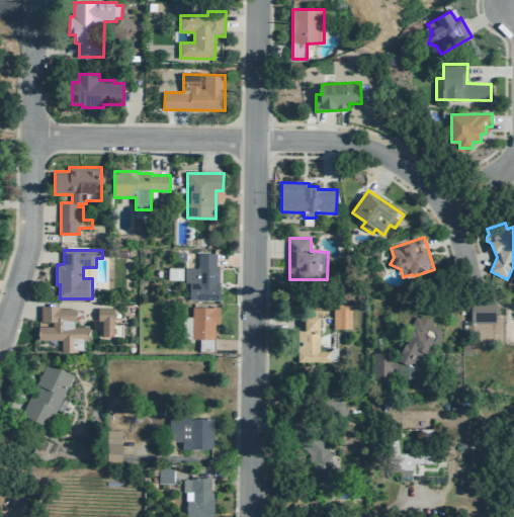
[(178,253),(178,261),(187,261),(188,253),(178,253)]
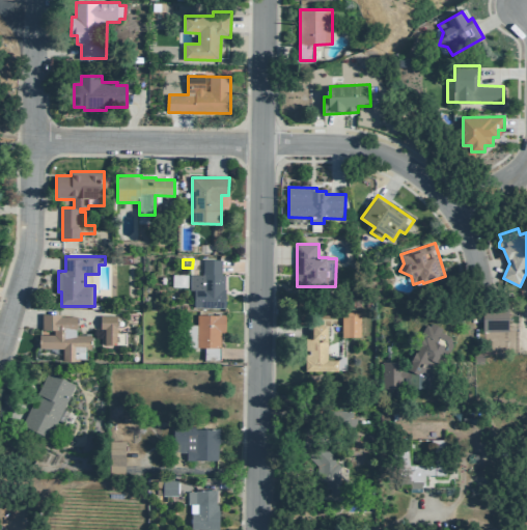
[(223,259),(204,259),(204,275),(191,275),(191,291),(195,291),(195,308),(226,309),(226,289),(225,289),(225,275),(223,275),(223,259)]
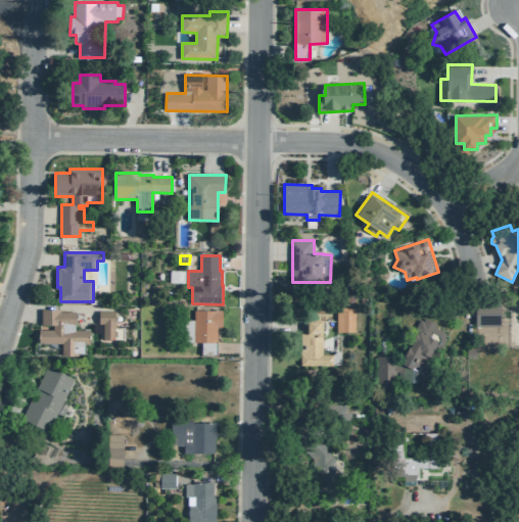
[(476,326),(502,326),(502,305),(477,305),(476,326)]
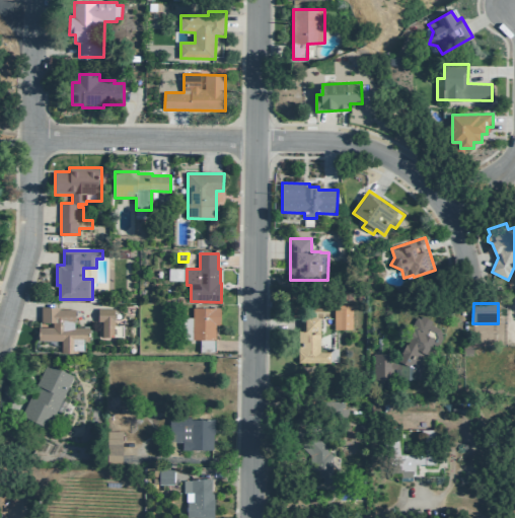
[(354,329),(336,329),(336,306),(354,306),(354,329)]
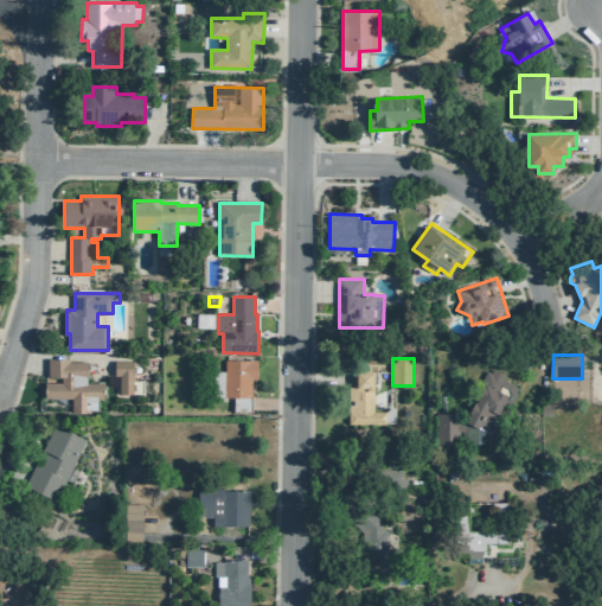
[(50,359),(50,377),(57,377),(57,382),(46,382),(45,399),(74,400),(74,413),(91,414),(91,410),(101,410),(101,400),(106,400),(106,384),(89,384),(89,362),(71,362),(71,359),(50,359)]
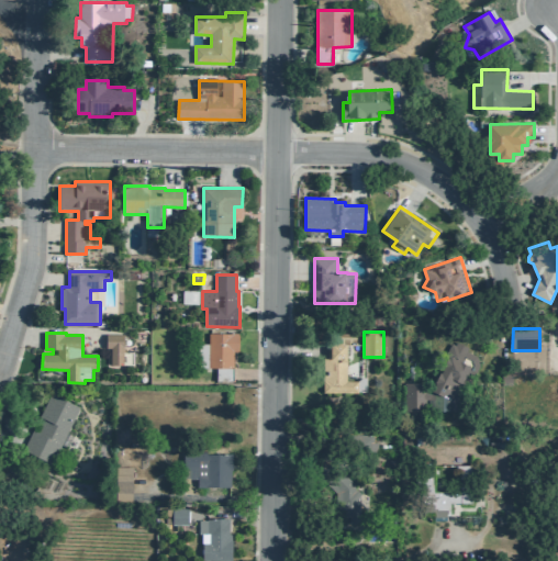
[(210,333),(210,368),(218,368),(218,381),(234,381),(234,351),(240,351),(240,333),(210,333)]
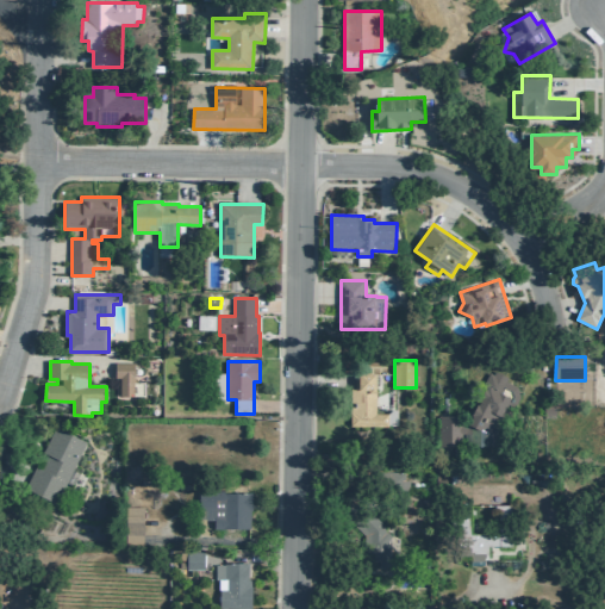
[(117,364),(117,378),(122,378),(122,397),(137,397),(137,364),(117,364)]
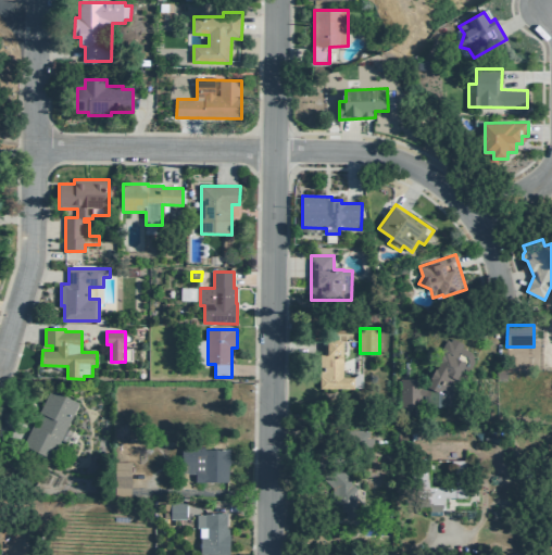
[(345,340),(345,377),(355,377),(355,389),(321,389),(322,355),(325,355),(326,339),(345,340)]
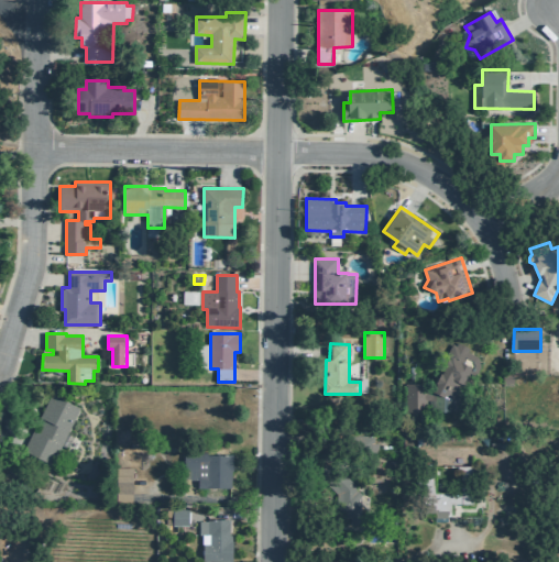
[(407,384),(407,411),(427,411),(427,400),(436,400),(437,393),(446,397),(446,396),(460,403),(470,383),(474,382),(482,366),(479,357),(470,352),(471,349),(459,343),(458,346),(453,345),(433,387),(433,393),(427,393),(427,384),(407,384)]
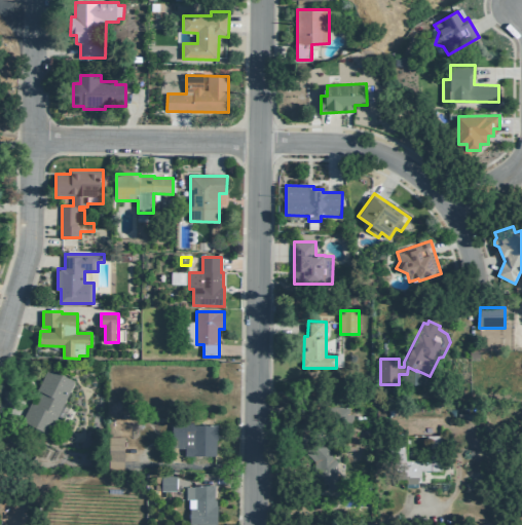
[(75,381),(49,368),(32,402),(21,396),(10,415),(47,435),(75,381)]
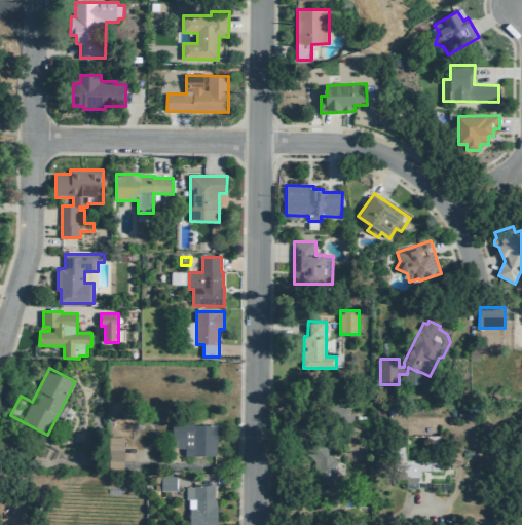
[(323,407),(350,407),(350,414),(356,414),(356,425),(323,424),(323,407)]
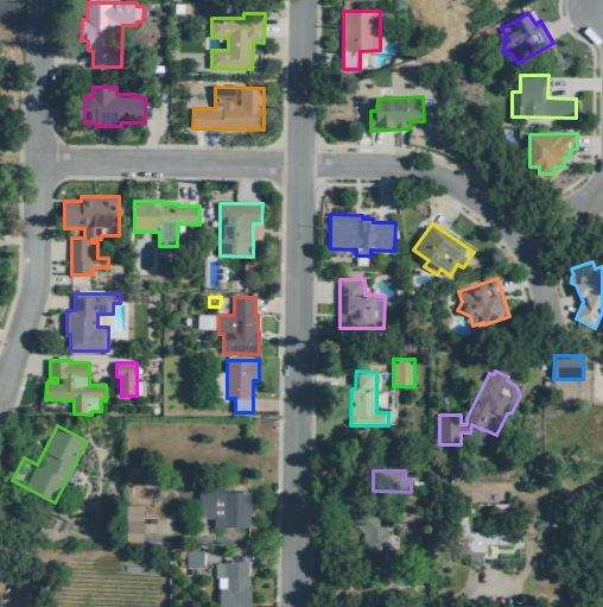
[(450,473),(463,472),(463,480),(451,481),(450,473)]
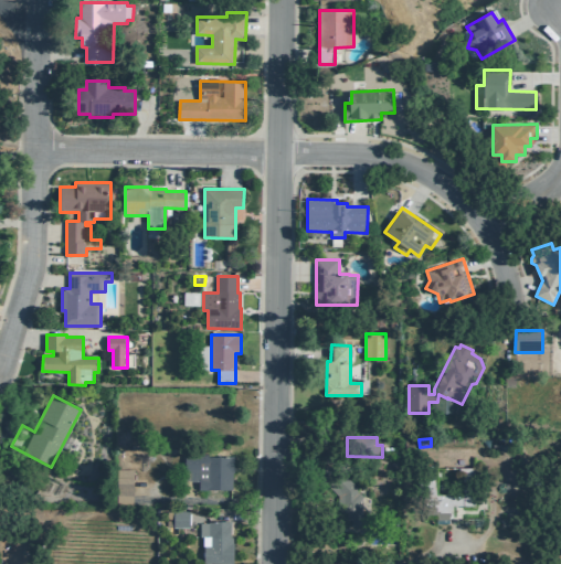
[(200,491),(200,481),(186,480),(186,455),(236,456),(235,474),(234,474),(233,491),(200,491)]
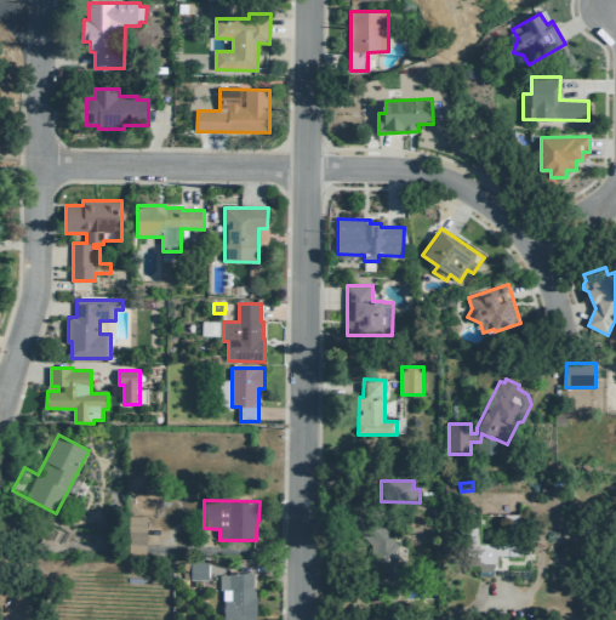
[(404,579),(404,569),(399,569),(399,545),(397,542),(394,542),(394,538),(382,524),(382,510),(349,510),(349,533),(360,533),(371,545),(372,564),(388,576),(388,579),(404,579)]
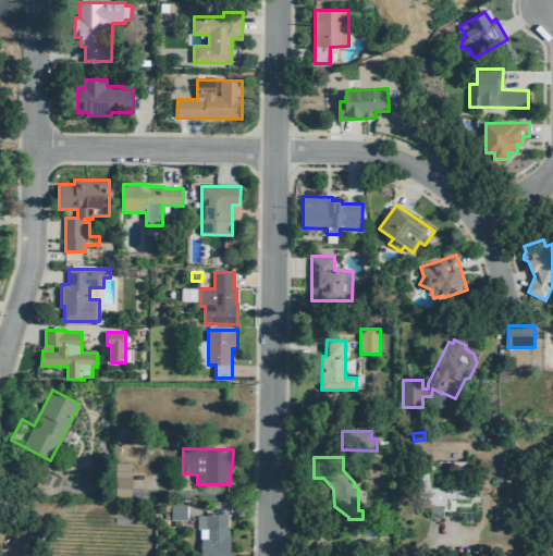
[(453,461),(454,467),(457,467),(458,486),(432,487),(432,461),(418,461),(418,509),(449,509),(447,499),(469,498),(468,461),(453,461)]
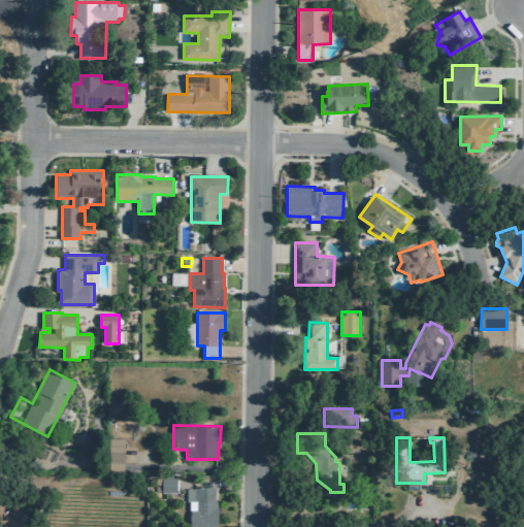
[(126,439),(109,438),(108,471),(126,472),(126,439)]
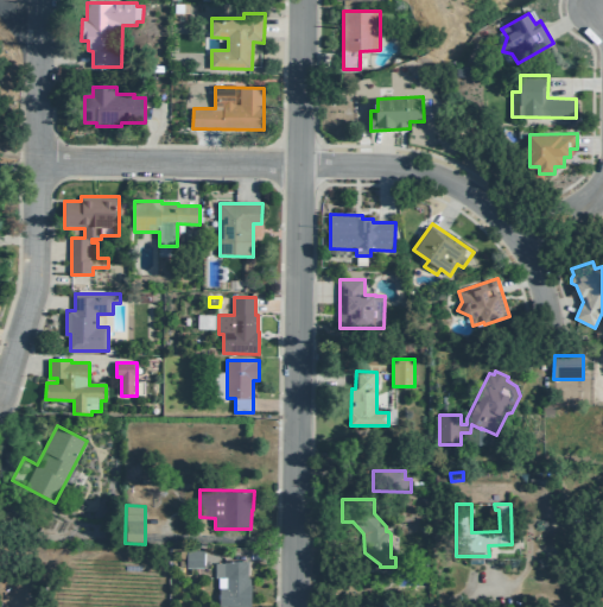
[(188,550),(188,568),(205,568),(205,550),(188,550)]
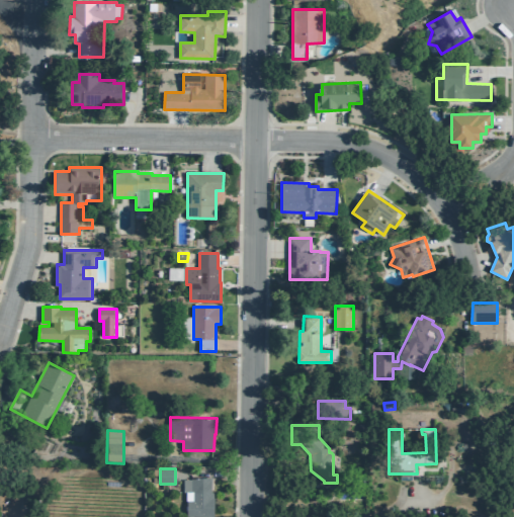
[(194,492),(185,492),(185,481),(193,481),(193,479),(213,479),(213,492),(217,492),(216,516),(187,516),(187,501),(194,501),(194,492)]
